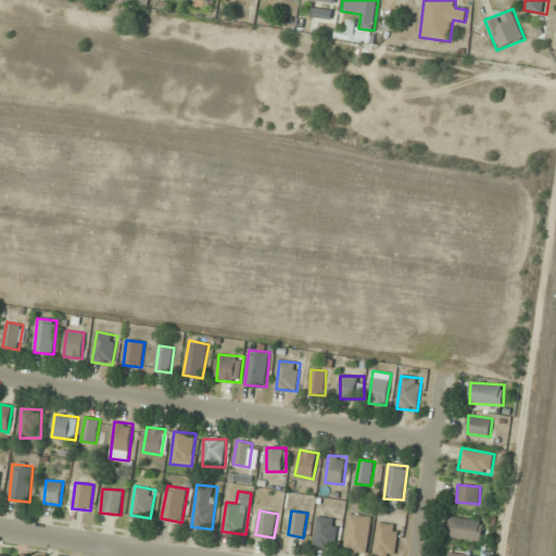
[(344,550),(366,554),(373,518),(351,514),(344,550)]
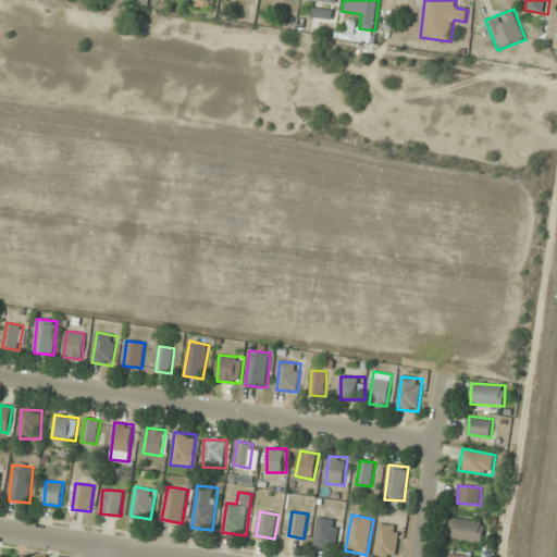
[(338,520),(318,518),(316,547),(336,549),(338,520)]
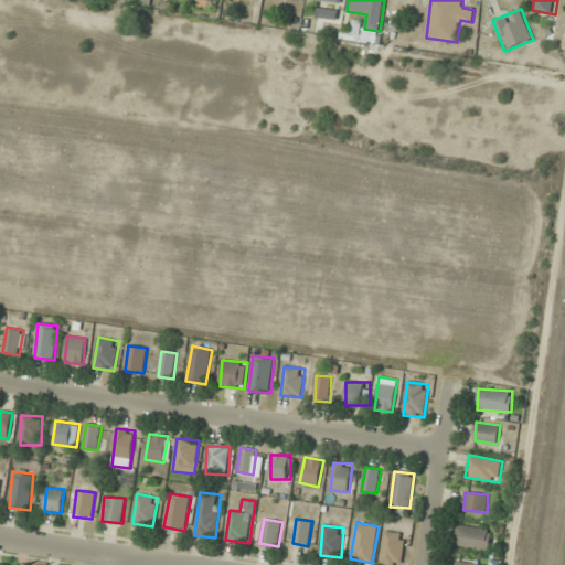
[(489,550),(491,529),(459,525),(457,546),(489,550)]
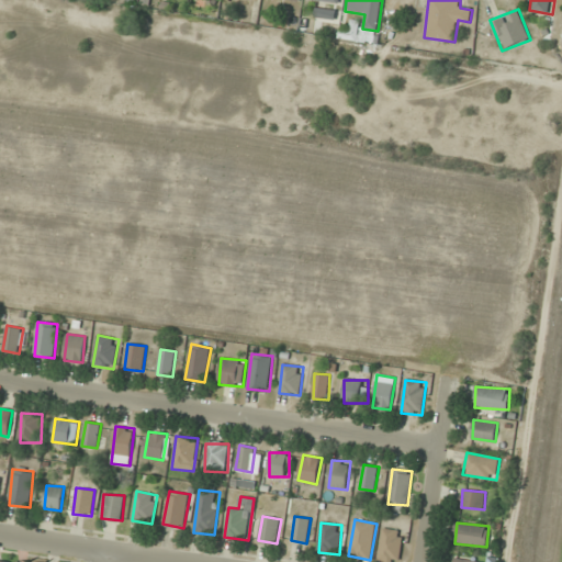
[(398,561),(404,531),(383,528),(379,561),(385,561),(398,561)]
